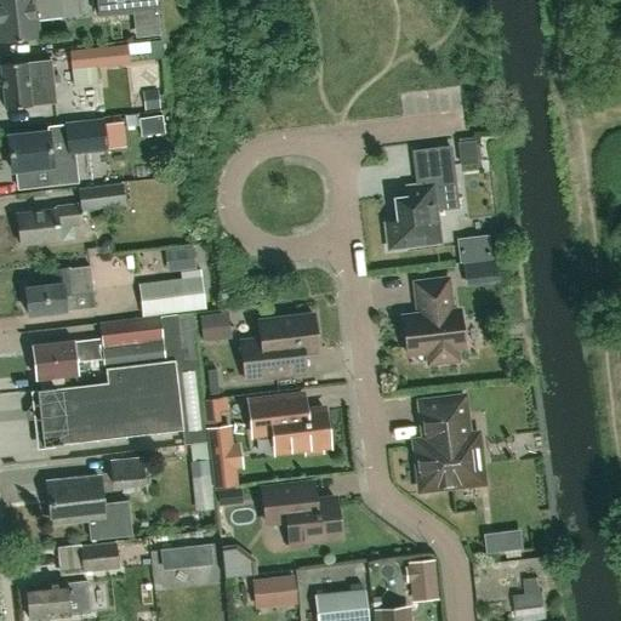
[(0,0),(0,43),(39,39),(35,10),(60,7),(58,0),(0,0)]
